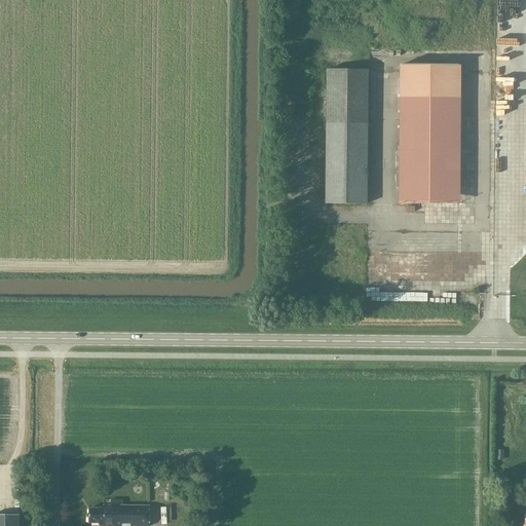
[(473,51),(473,62),(484,61),(484,51),(473,51)]
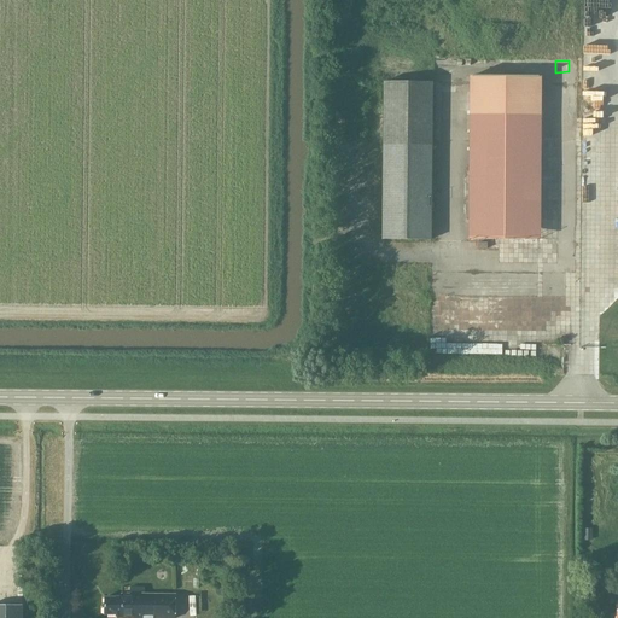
[(538,114),(538,76),(472,76),(472,114),(538,114)]
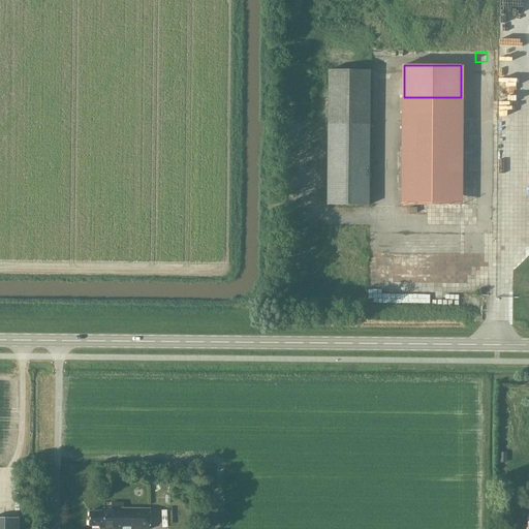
[(370,124),(370,70),(328,70),(327,205),(369,206),(370,124)]
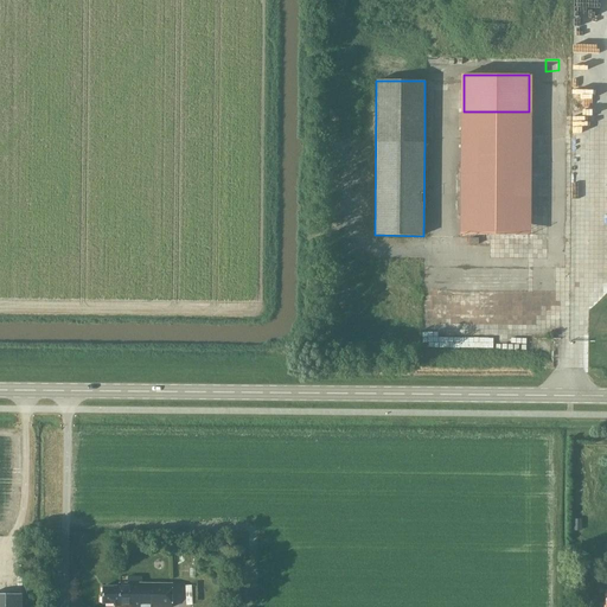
[(566,141),(580,141),(580,144),(592,144),(592,134),(566,133),(566,141)]
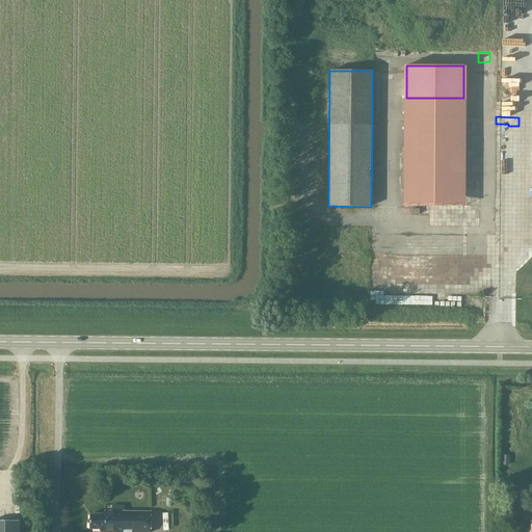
[(420,211),(474,211),(475,124),(421,124),(420,147),(409,147),(409,150),(400,150),(400,185),(421,185),(420,211)]
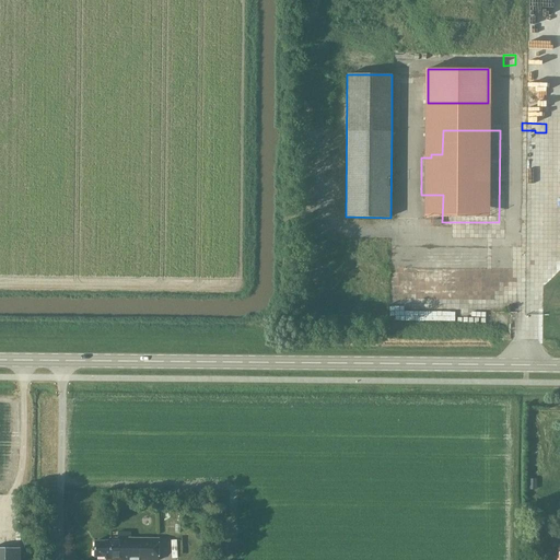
[(532,186),(536,190),(544,185),(539,179),(532,186)]
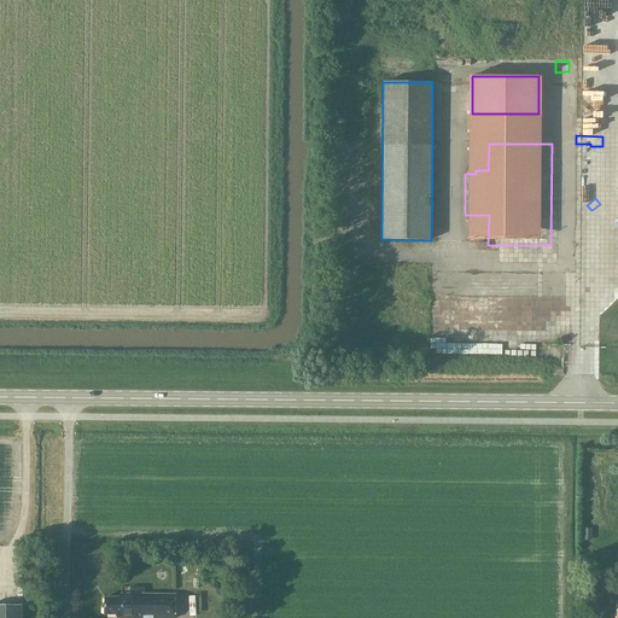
[(535,291),(546,291),(544,278),(535,278),(535,291)]
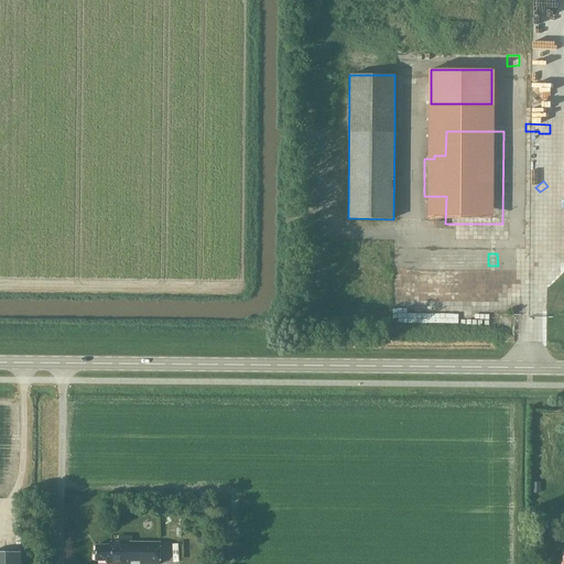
[(555,305),(555,295),(545,296),(545,305),(555,305)]
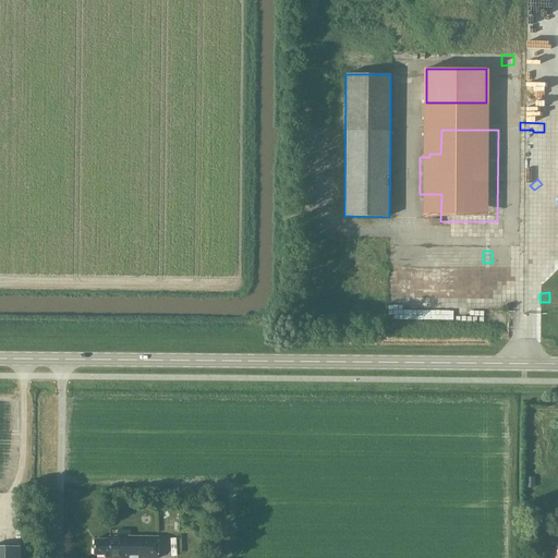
[(111,557),(157,557),(158,536),(109,536),(109,540),(94,540),(94,549),(93,549),(93,555),(105,555),(105,557),(111,557)]
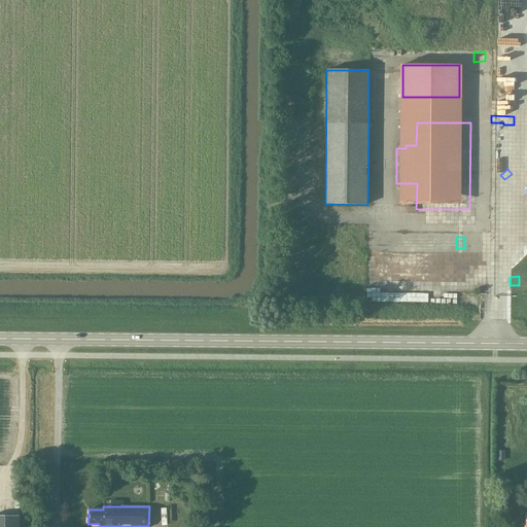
[(0,515),(0,526),(18,526),(19,516),(0,515)]
